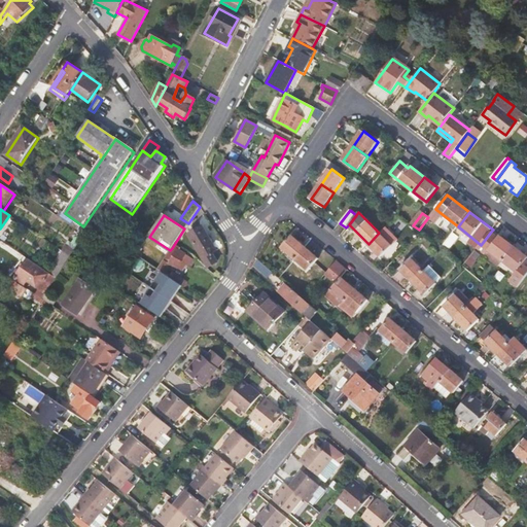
[(216,252),(202,227),(187,236),(210,270),(218,265),(212,255),(216,252)]
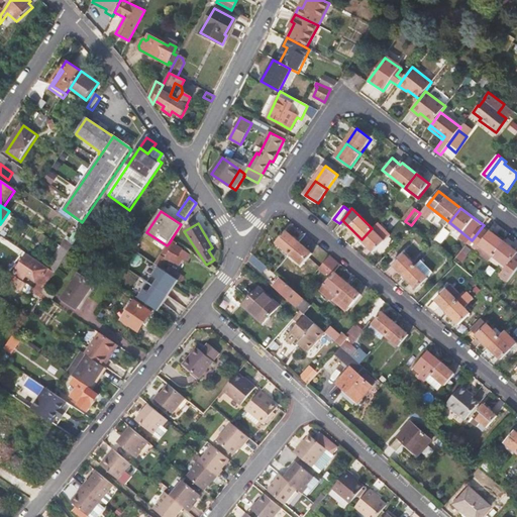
[(491,231),(489,233),(482,227),(472,240),(470,243),(491,261),(494,256),(505,242),(491,231)]
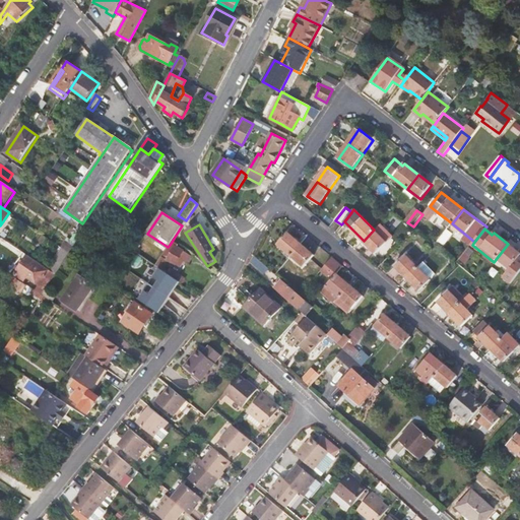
[(376,253),(387,243),(374,230),(364,241),(376,253)]
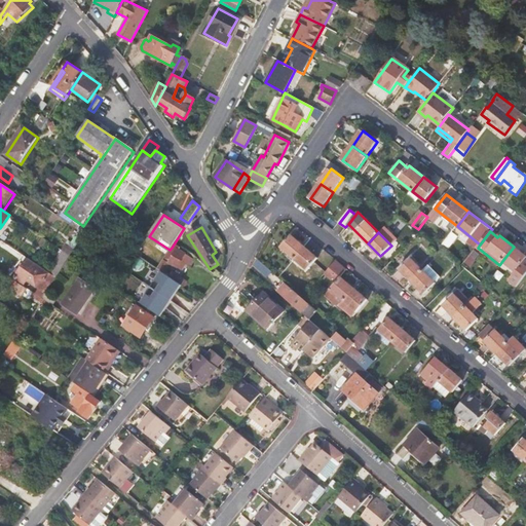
[(77,261),(91,239),(85,235),(82,239),(71,257),(77,261)]
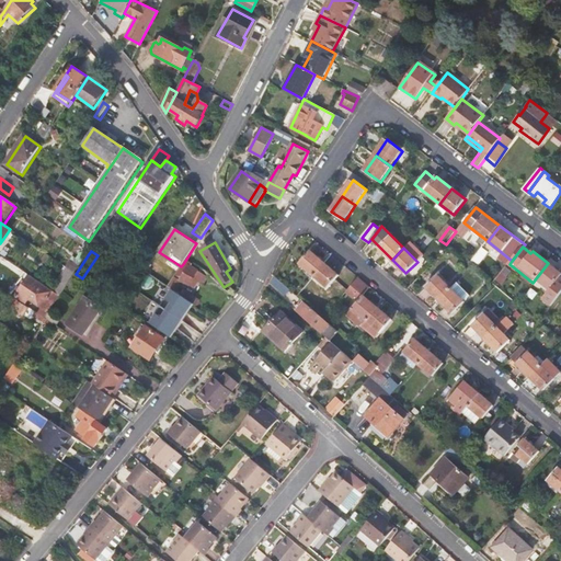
[(88,255),(82,252),(70,270),(76,274),(88,255)]
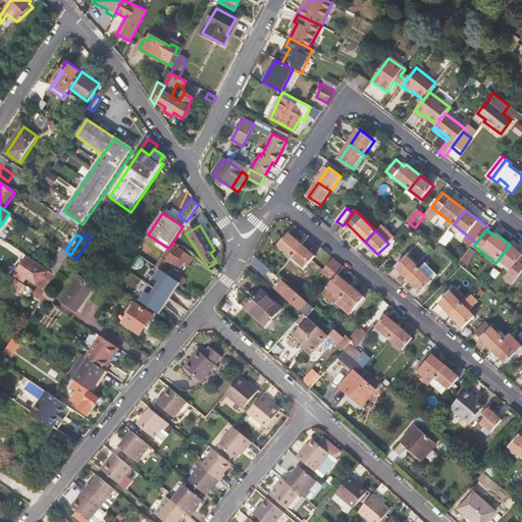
[(290,235),(279,247),(294,258),(303,246),(290,235)]
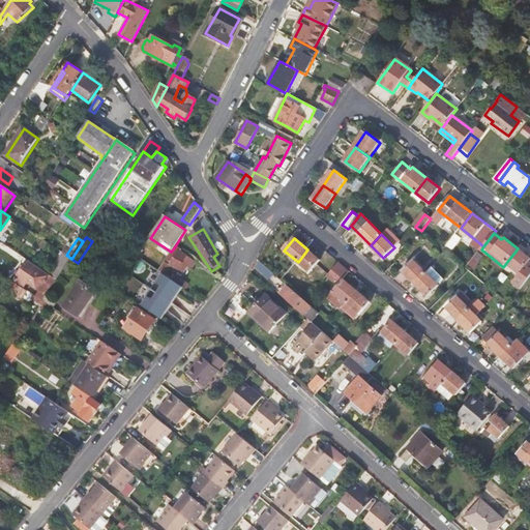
[(529,261),(529,262),(529,261),(529,258),(518,248),(506,263),(521,273),(513,283),(522,289),(529,277),(529,261)]
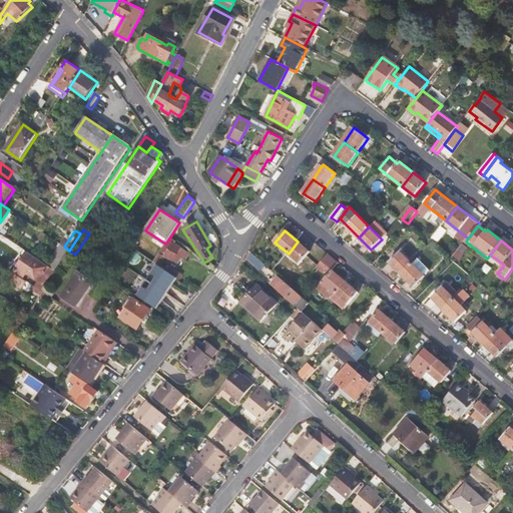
[(176,265),(184,251),(167,241),(165,243),(153,263),(157,266),(160,268),(166,259),(176,265)]
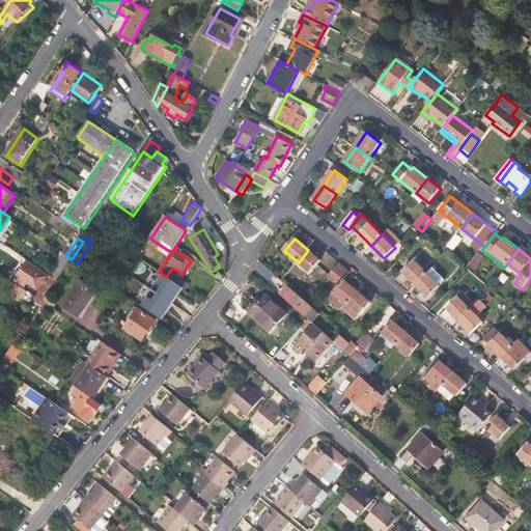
[(312,274),(322,261),(308,250),(299,262),(312,274)]
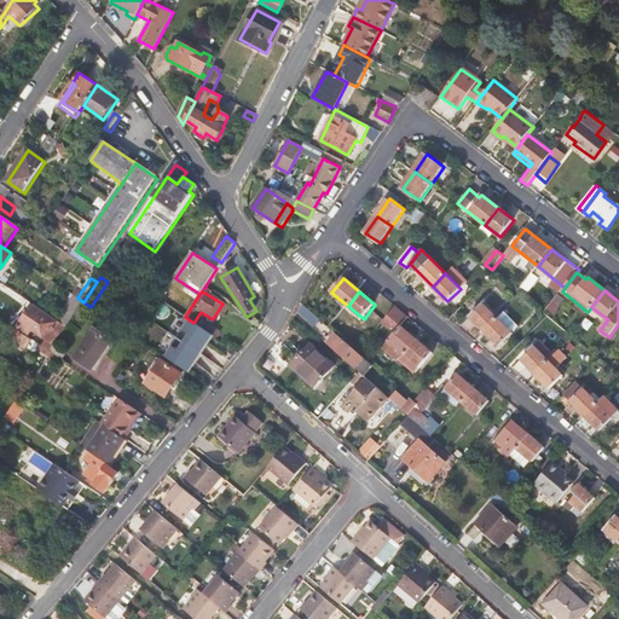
[(84,302),(77,298),(74,296),(58,320),(64,324),(67,327),(74,316),(84,302)]
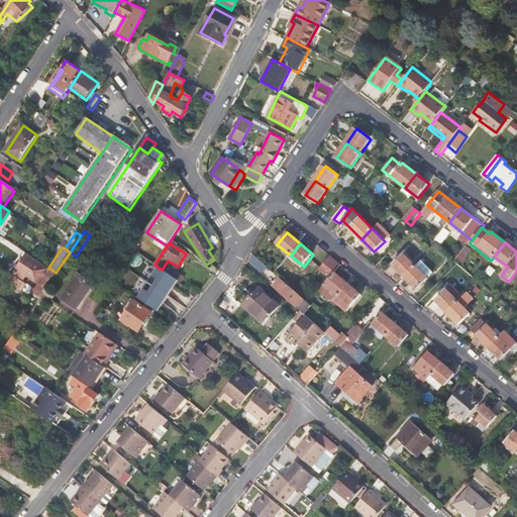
[(62,264),(68,268),(76,256),(70,252),(62,264)]
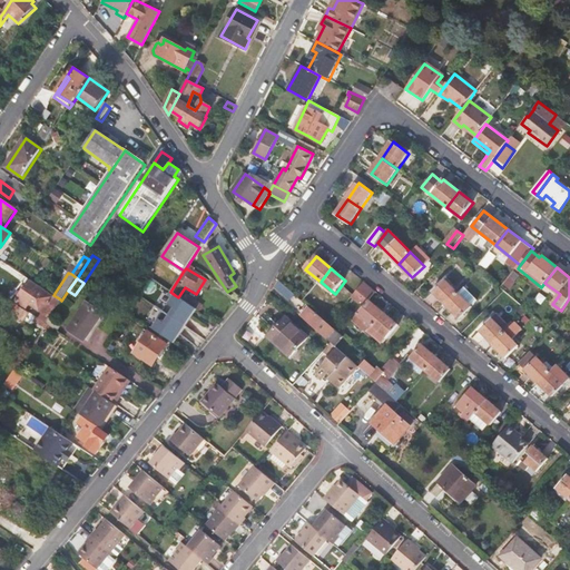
[(296,294),(279,279),(274,291),(287,303),(296,294)]
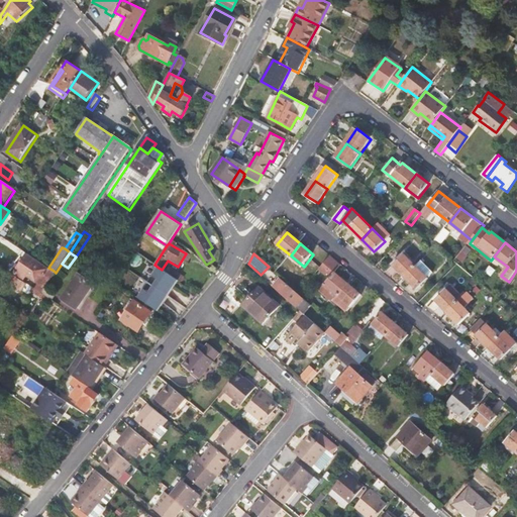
[(405,253),(394,264),(406,276),(417,266),(405,253)]
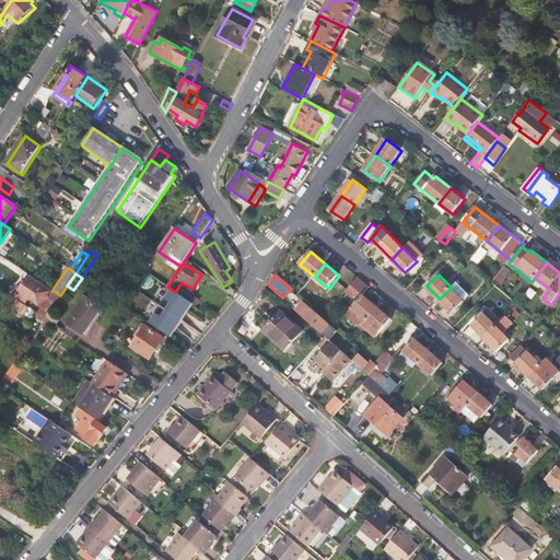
[(363,296),(371,288),(358,277),(348,290),(360,300),(347,315),(360,326),(365,319),(368,321),(377,308),(363,296)]
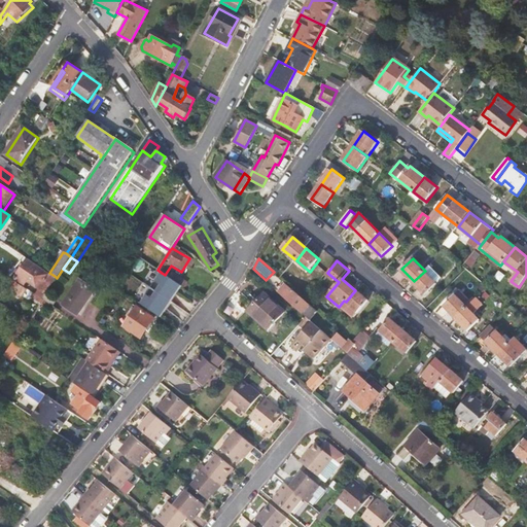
[(34,270),(26,264),(14,279),(24,285),(28,280),(41,289),(46,281),(33,271),(34,270)]
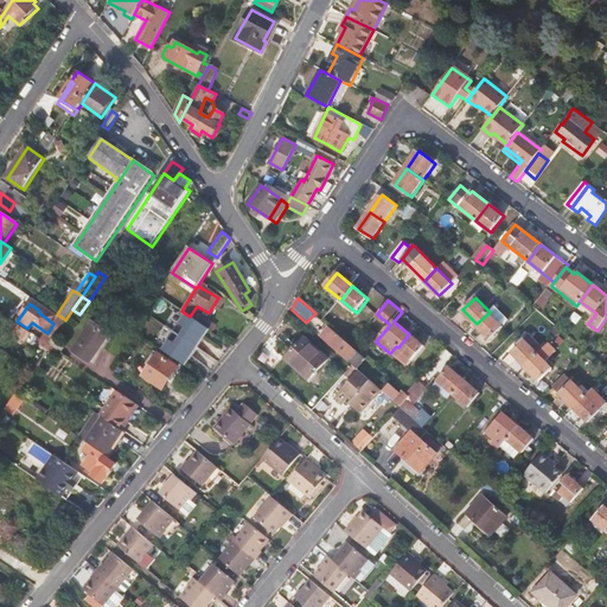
[(504,326),(509,323),(493,307),(490,312),(504,326)]
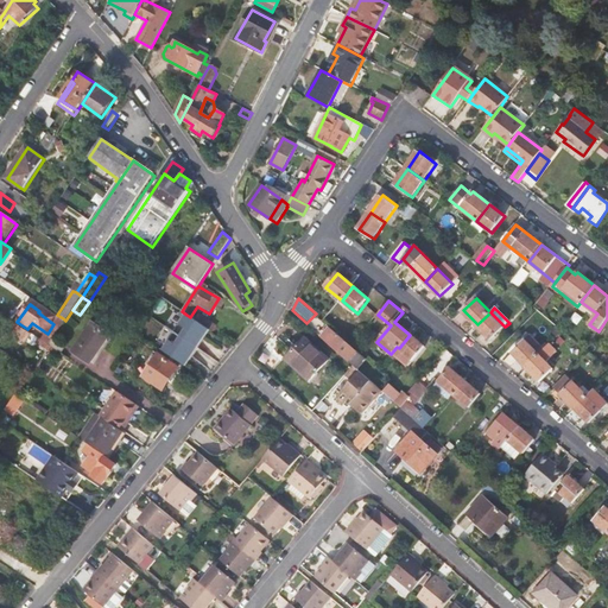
[(492,340),(505,327),(491,312),(477,324),(492,340)]
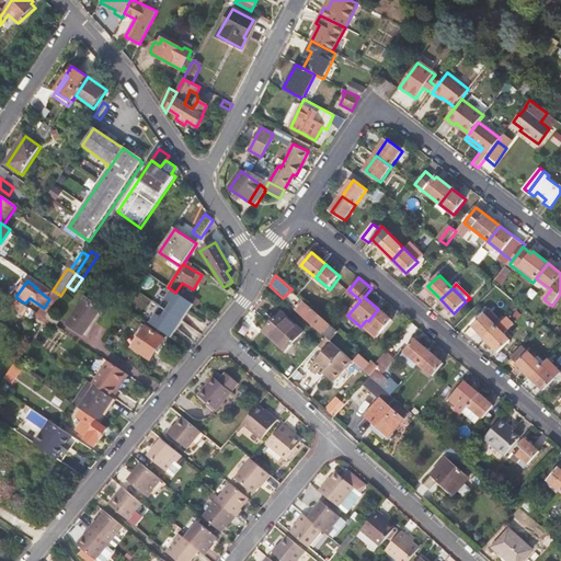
[(183,322),(195,306),(182,297),(175,293),(172,290),(161,307),(183,322)]
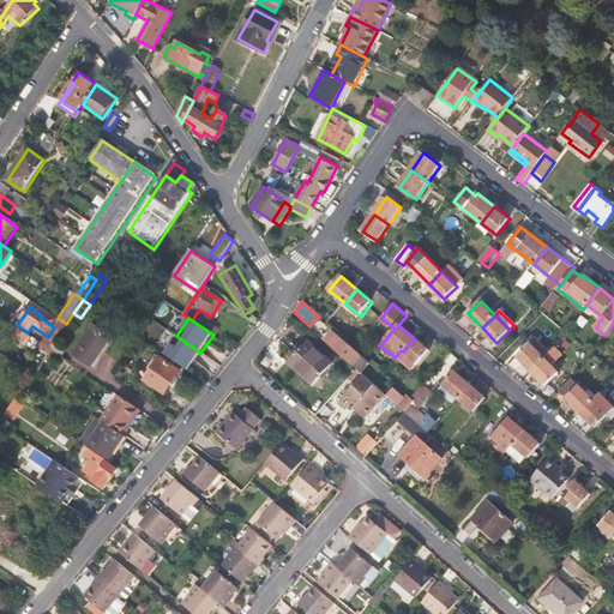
[(203,320),(199,325),(214,335),(215,336),(218,330),(203,320)]
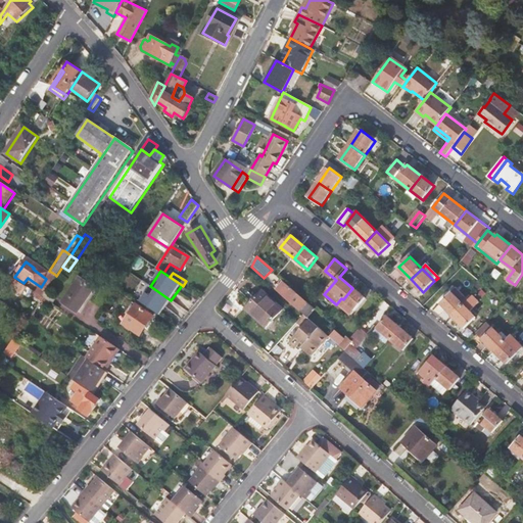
[(80,277),(62,302),(68,306),(78,313),(95,288),(80,277)]
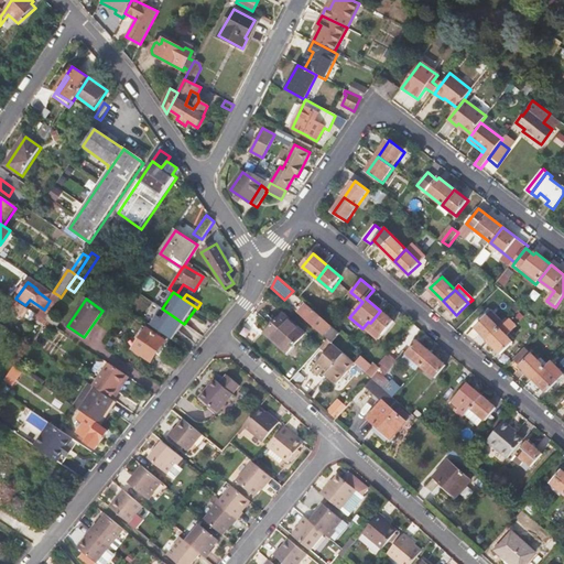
[(22,320),(30,310),(20,302),(12,312),(22,320)]
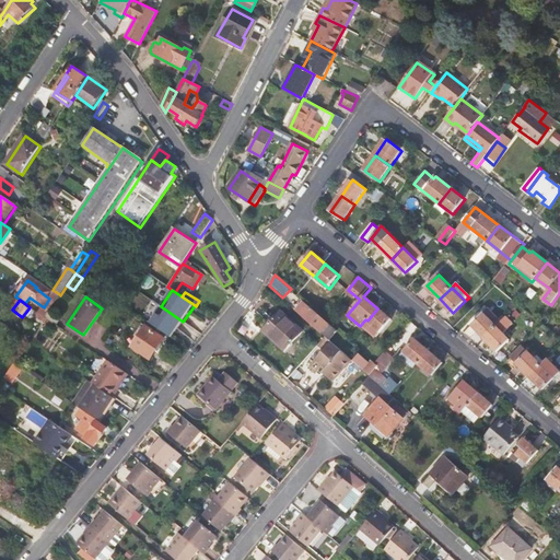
[(125,300),(121,304),(129,310),(132,305),(125,300)]
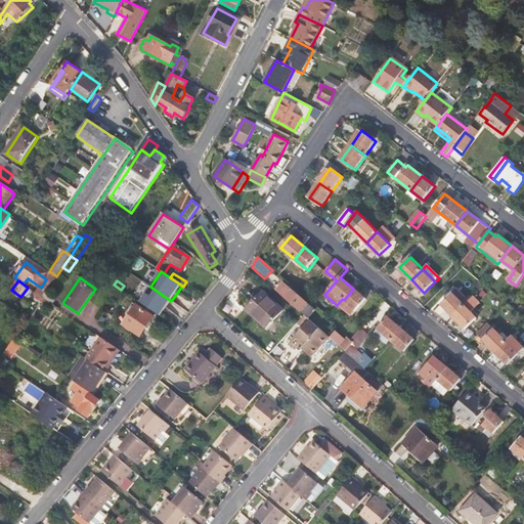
[(316,309),(282,280),(275,289),(306,315),(309,318),(316,309)]
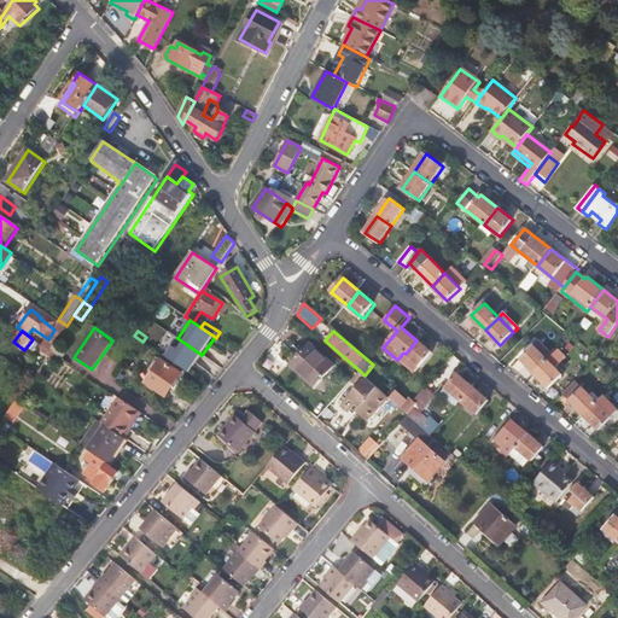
[(202,355),(178,338),(165,356),(190,373),(202,355)]
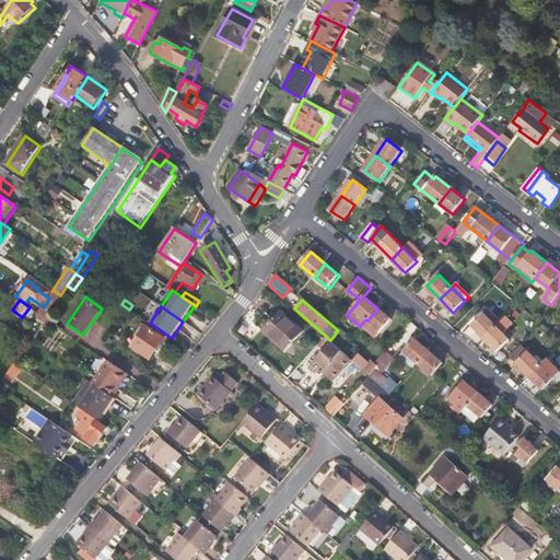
[(42,312),(39,311),(38,313),(45,317),(49,312),(49,311),(45,307),(42,312)]
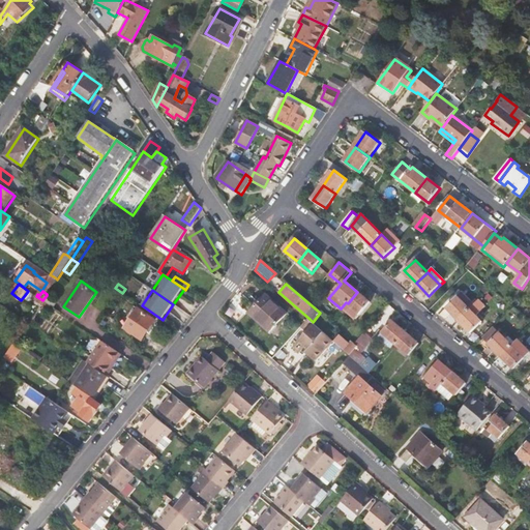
[(356,320),(371,302),(357,292),(348,303),(343,308),(356,320)]
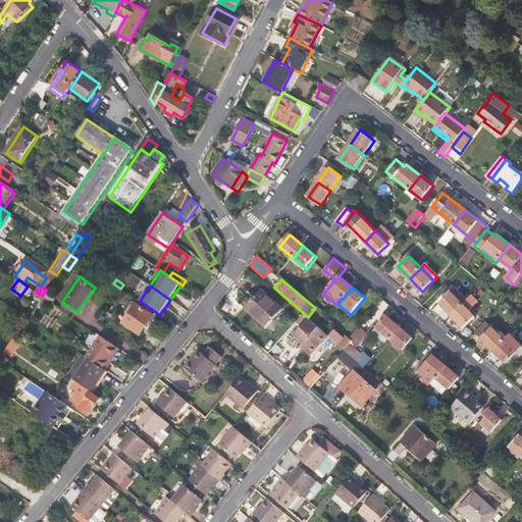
[(439,303),(453,316),(467,301),(455,288),(439,303)]
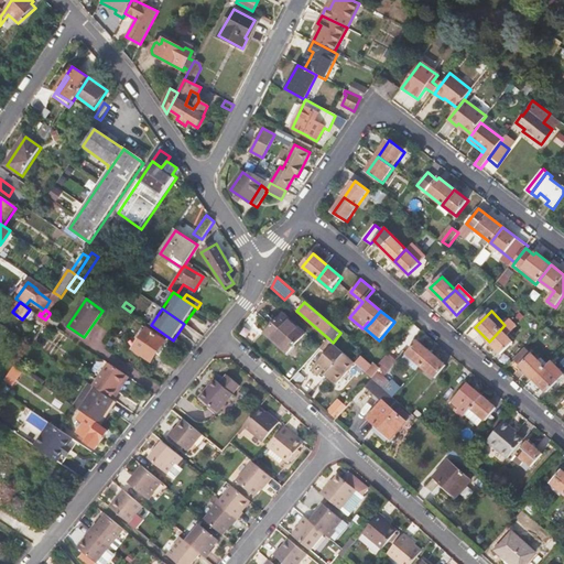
[(38,314),(34,318),(42,324),(45,320),(39,315),(38,314)]
